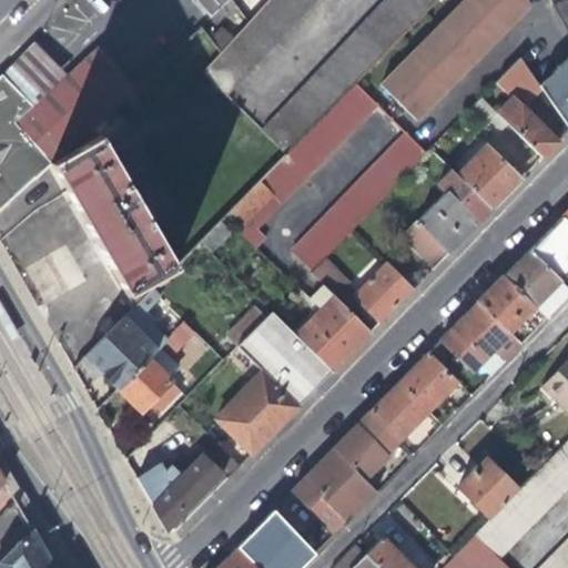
[(265,0),(261,6),(249,19),(233,36),(219,52),(201,71),(225,95),(314,0),(265,0)]
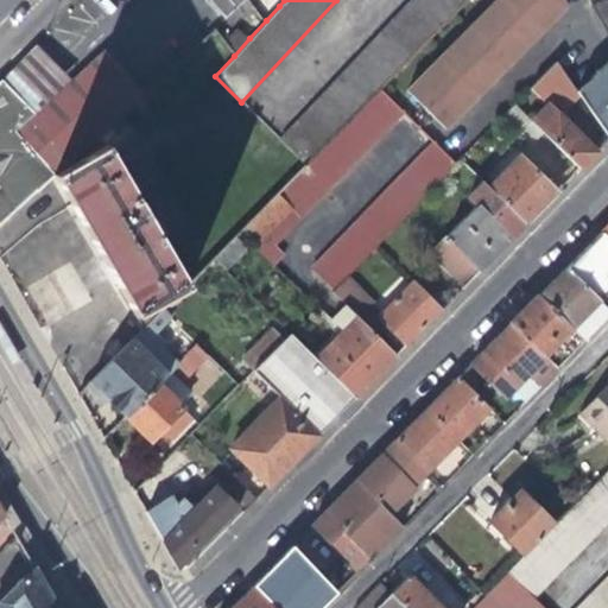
[(411,0),(278,139),(303,164),(377,89),(405,59),(435,30),(463,0),(411,0)]
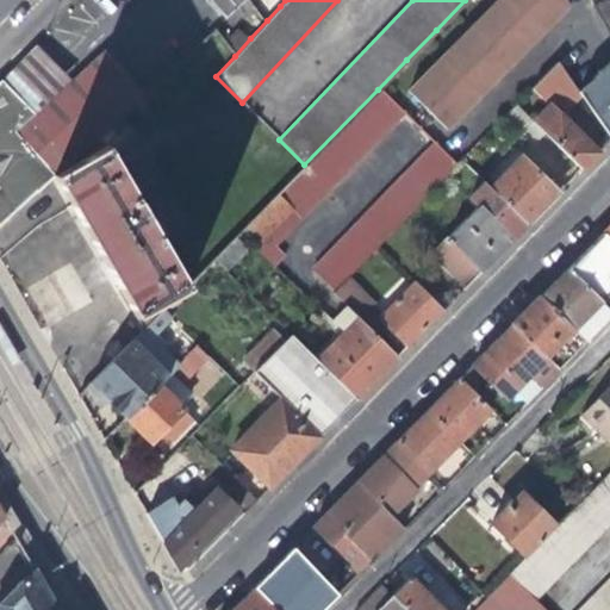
[(560,0),(495,0),(405,91),(444,129),(564,6),(560,0)]
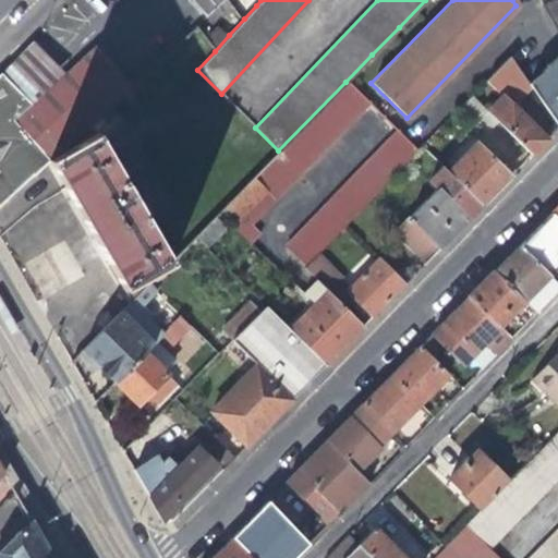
[(206,39),(215,51),(229,35),(218,25),(204,37),(206,39)]
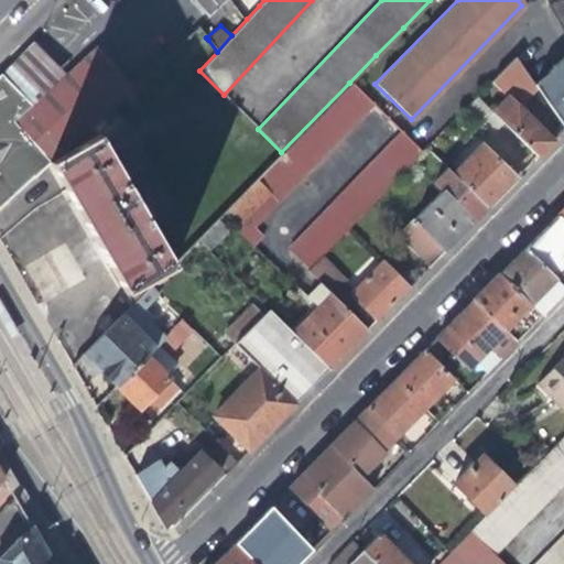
[(30,45),(1,74),(33,105),(62,78),(30,45)]
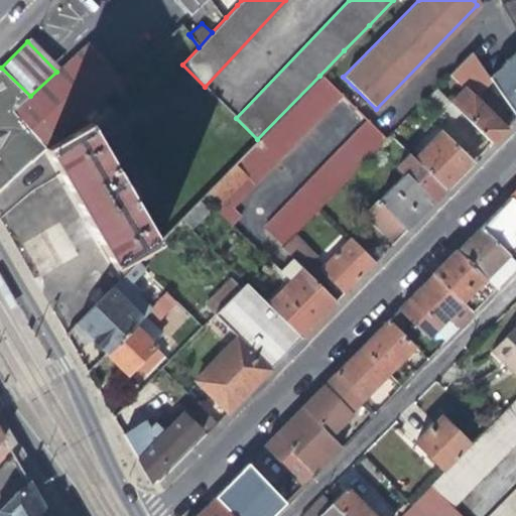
[(88,43),(56,72),(30,96),(0,123),(0,189),(122,80),(88,43)]
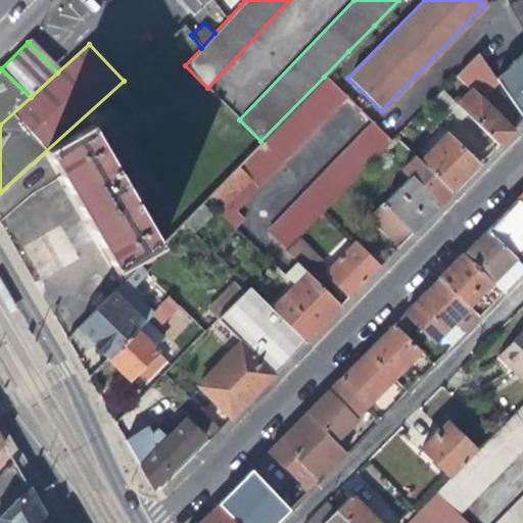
[(522,48),(511,61),(520,77),(522,82),(522,48)]
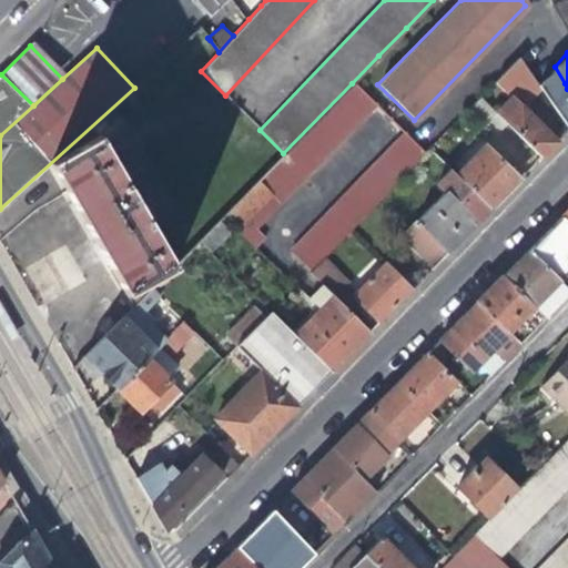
[(497,115),(505,123),(540,158),(555,142),(519,108),(529,98),(539,88),(537,84),(517,56),(490,83),(509,103),(497,115)]
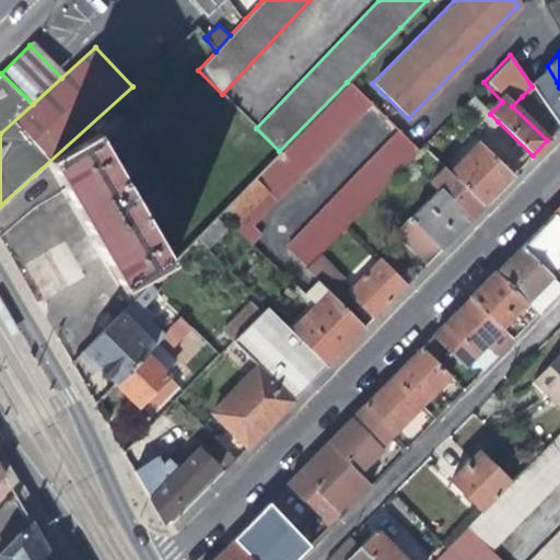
[(538,96),(557,82),(547,66),(529,83),(532,86),(538,96)]
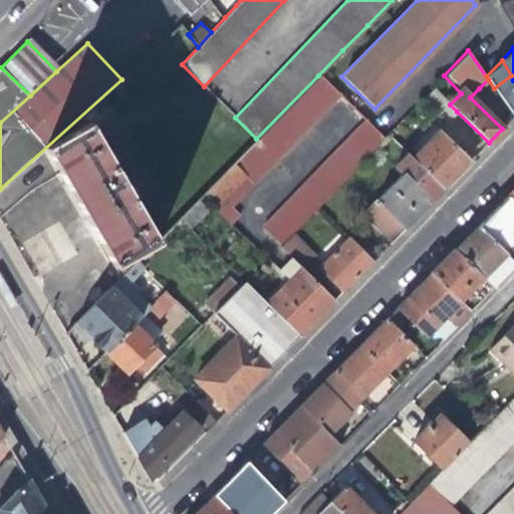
[(0,122),(30,95),(1,67),(0,67),(0,122)]
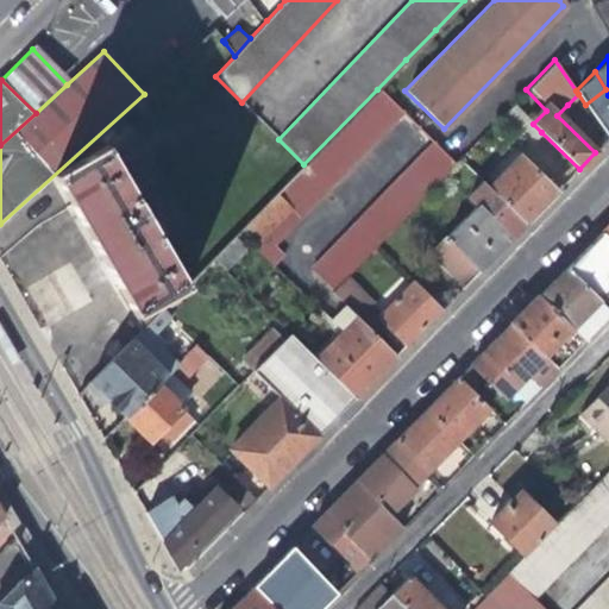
[(284,228),(401,112),(377,89),(303,164),(263,206),(284,228)]
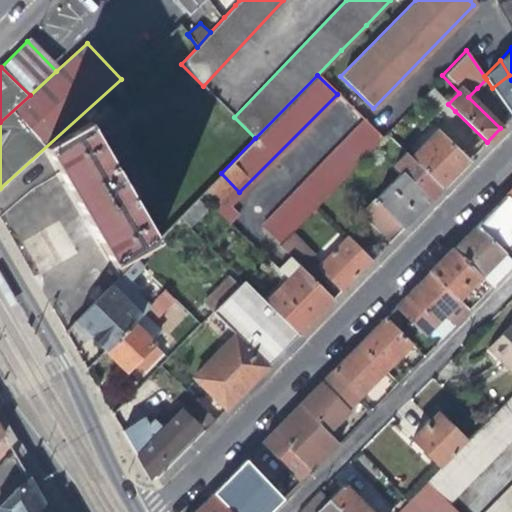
[(511,80),(509,75),(492,88),(511,117),(511,116),(511,93),(511,92),(511,90),(511,80)]
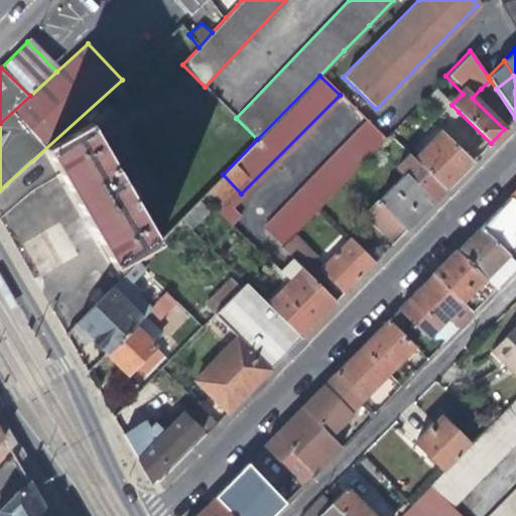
[(446,123),(459,112),(452,105),(434,88),(423,99),(446,123)]
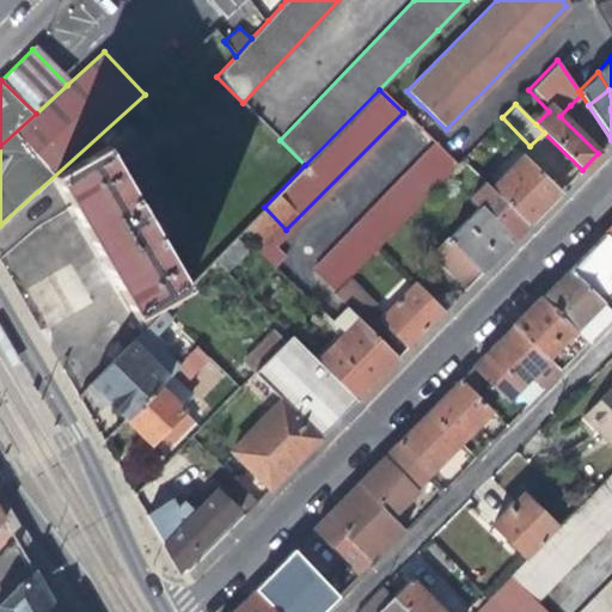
[(312,268),(334,291),(346,276),(378,245),(456,164),(434,142),(312,268)]
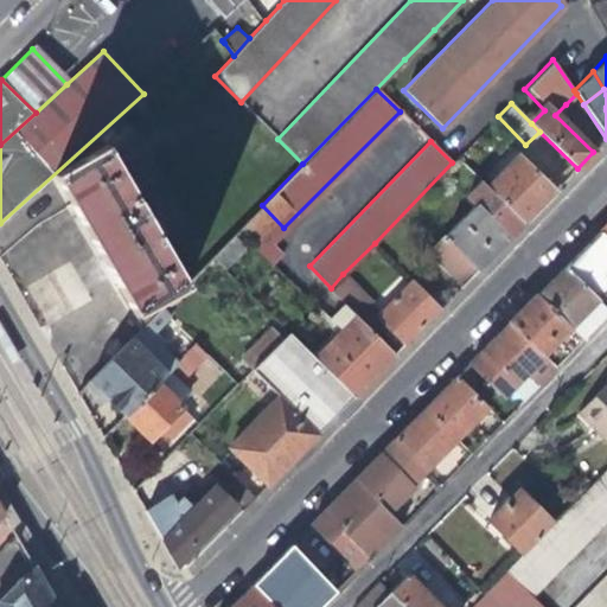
[(53,177),(140,328),(142,326),(160,308),(184,283),(153,230),(178,215),(146,159),(120,173),(104,147),(53,177)]
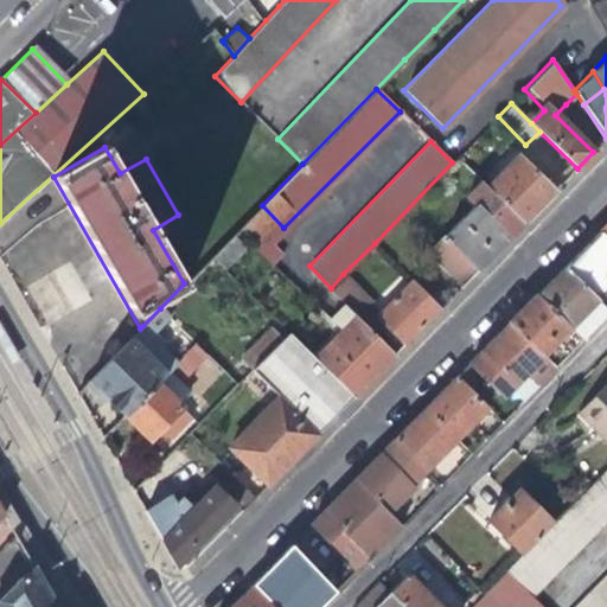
[(518,158),(487,189),(523,224),(538,208),(553,192),(518,158)]
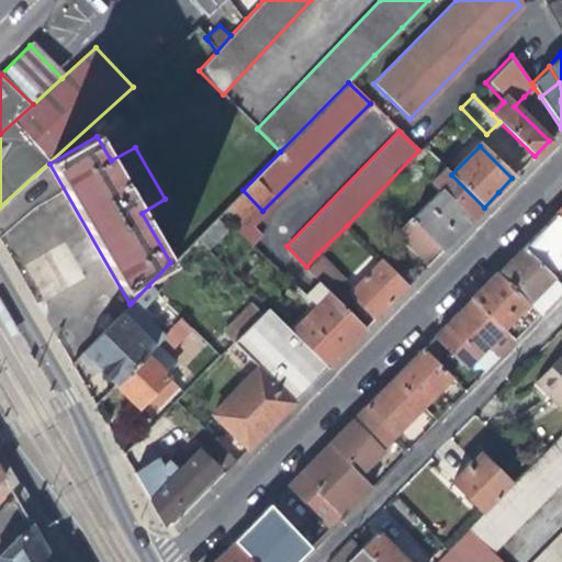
[(396,231),(429,263),(457,235),(484,208),(451,175),(444,166),(429,180),(438,190),(396,231)]
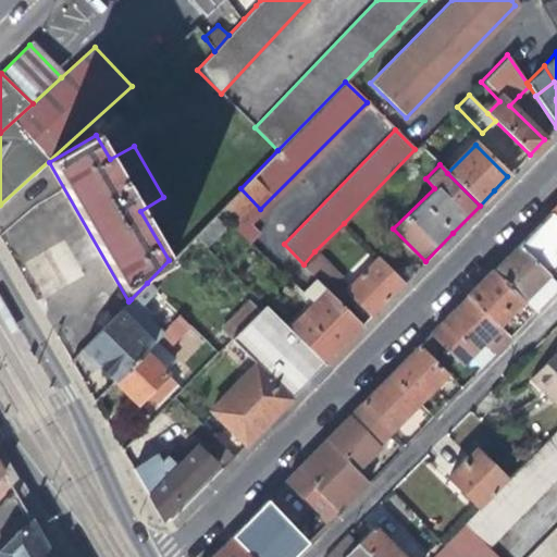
[(248,222),(260,209),(240,188),(223,206),(235,218),(229,224),(248,243),(258,232),(248,222)]
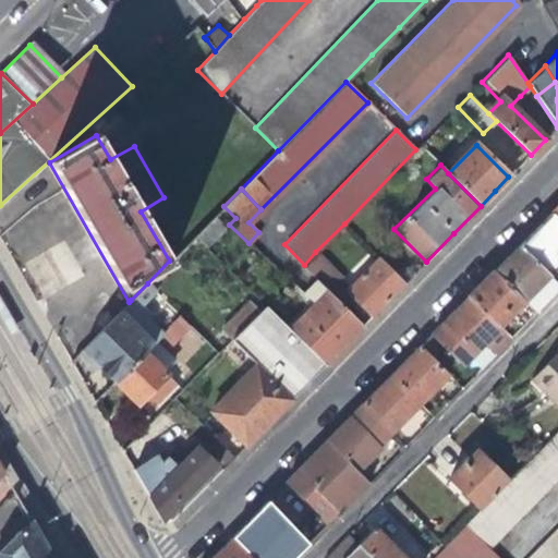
[(223,206),(213,216),(226,228),(229,225),(235,218),(223,206)]
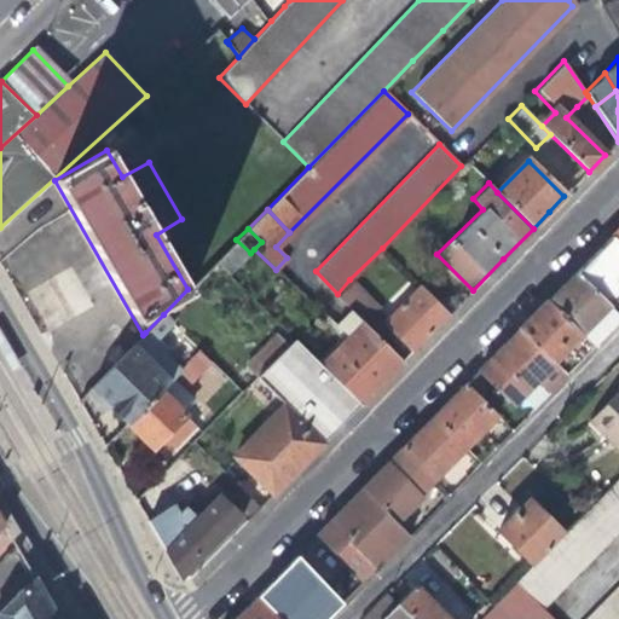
[(574,273),(595,295),(611,279),(618,270),(618,247),(609,238),(594,254),(574,273)]
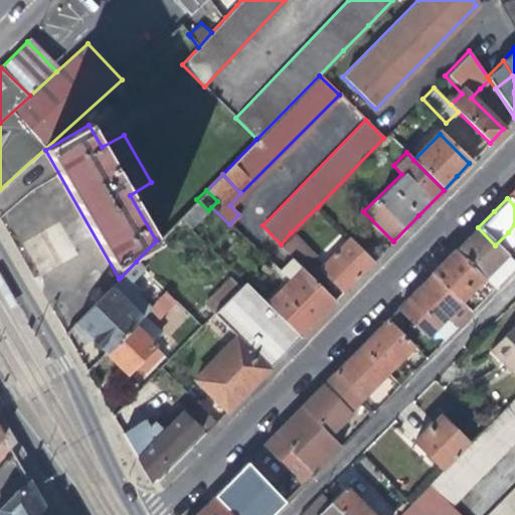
[(189,229),(208,210),(196,199),(178,218),(189,229)]
